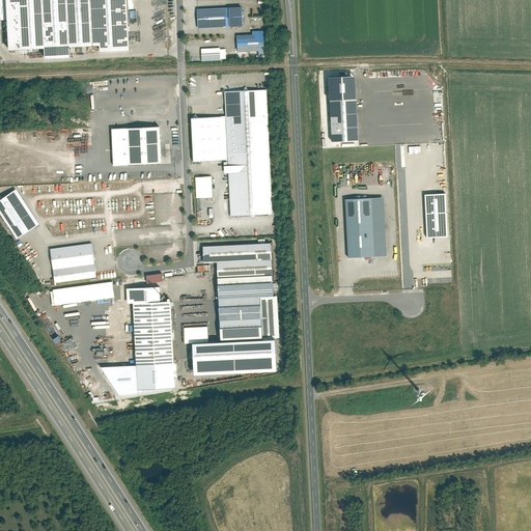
[(129,49),(126,0),(0,0),(0,19),(7,19),(8,49),(99,45),(99,50),(129,49)]
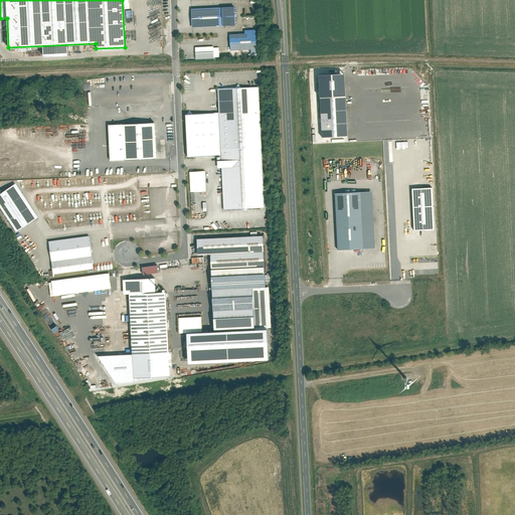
[(191,8),(191,27),(235,25),(235,7),(191,8)]
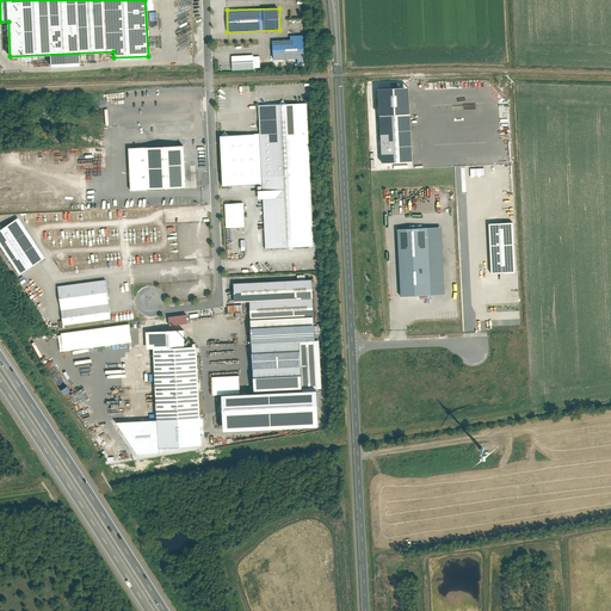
[(290,39),(272,39),(273,60),(296,59),(297,65),(304,63),(303,36),(290,36),(290,39)]
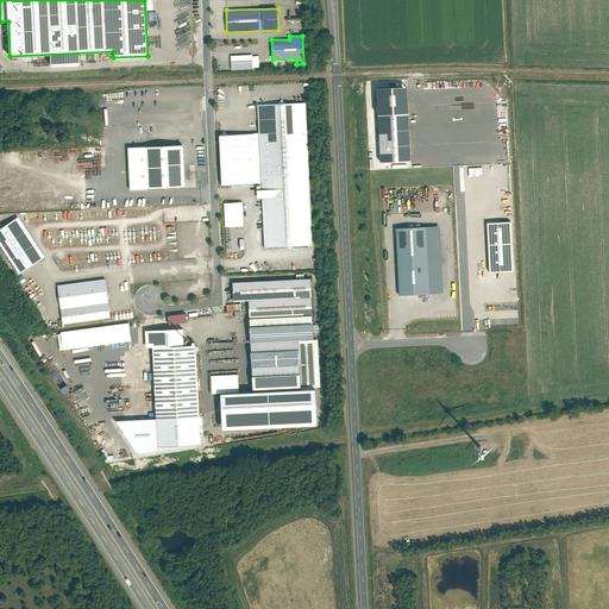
[(252,55),(231,56),(231,70),(253,69),(253,68),(259,67),(258,56),(252,56),(252,55)]
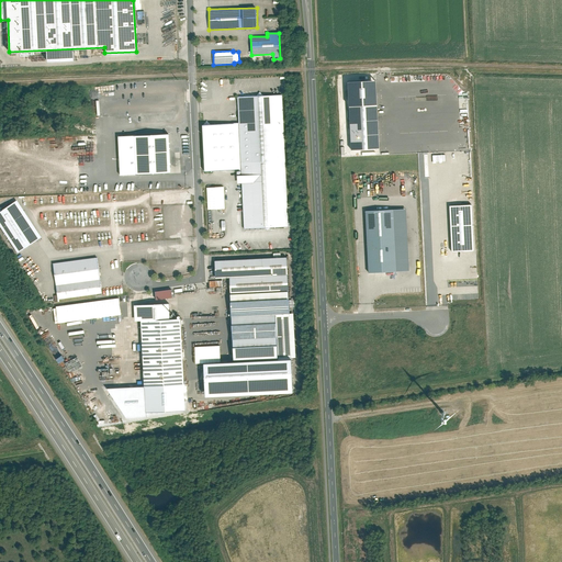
[(352,81),(353,107),(381,104),(380,80),(352,81)]
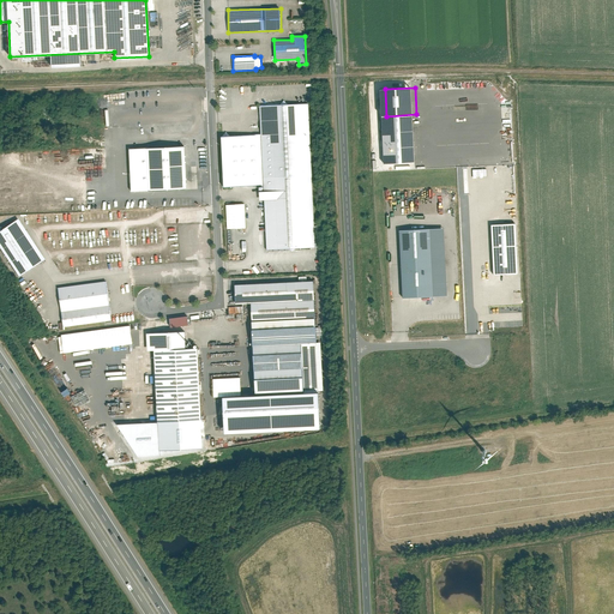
[(281,104),(259,106),(263,185),(264,192),(259,192),(260,200),(265,200),(266,250),(288,248),(293,252),(295,248),(315,247),(314,241),(318,241),(317,226),(314,227),(308,103),(288,104),(283,101),(281,104)]
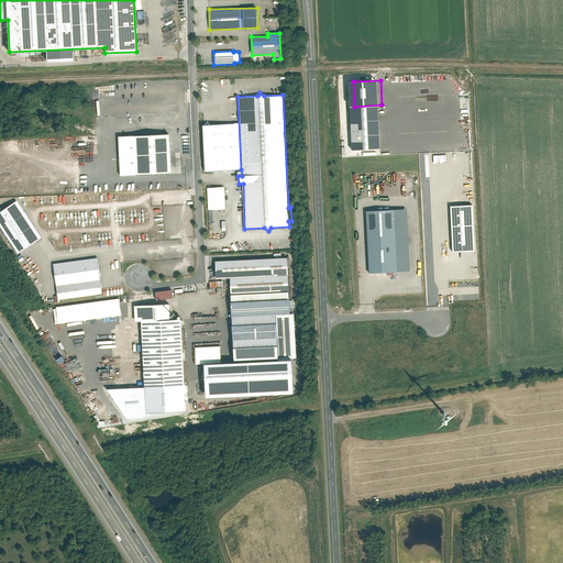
[(353,107),(355,150),(384,148),(382,105),(354,107),(353,107)]
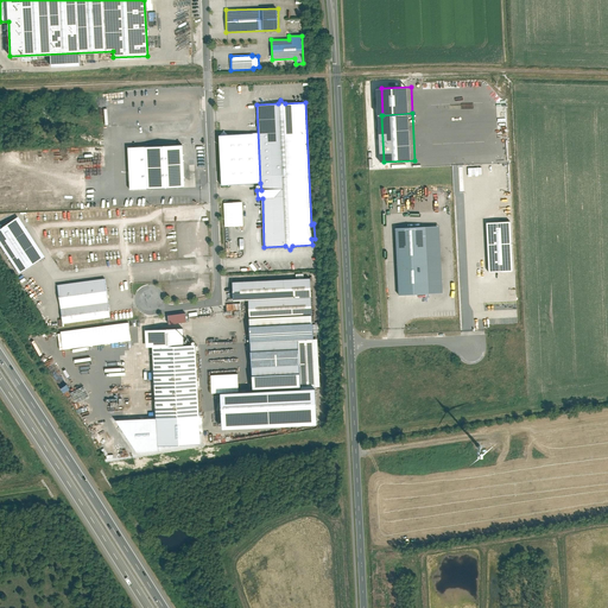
[(252,184),(260,183),(257,133),(251,134),(221,137),(225,187),(252,184)]
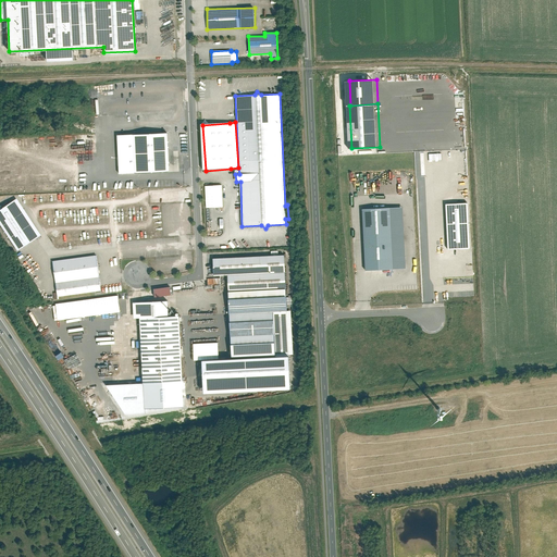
[(168,133),(133,134),(135,173),(169,171),(168,133)]
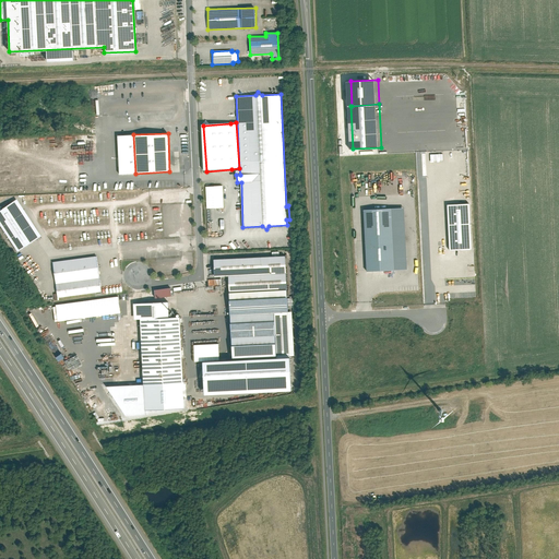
[(223,186),(205,187),(206,209),(224,209),(223,186)]
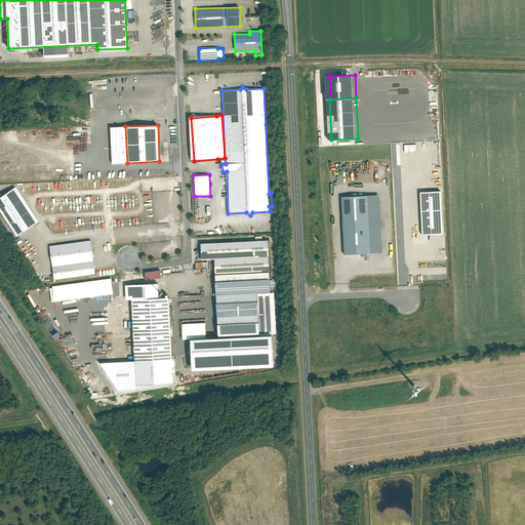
[(15,187),(0,196),(0,212),(15,236),(38,221),(15,187)]
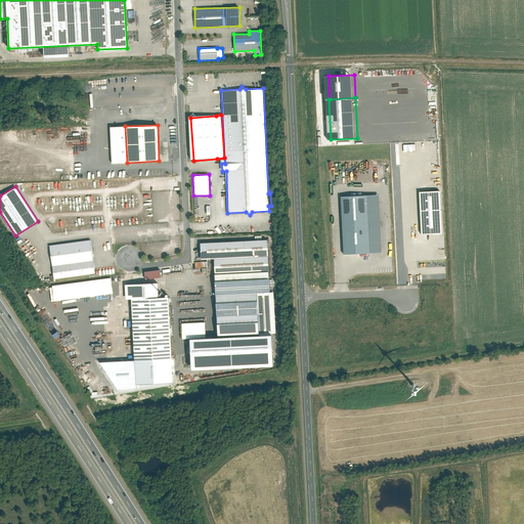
[(440,190),(419,191),(421,234),(442,233),(440,190)]
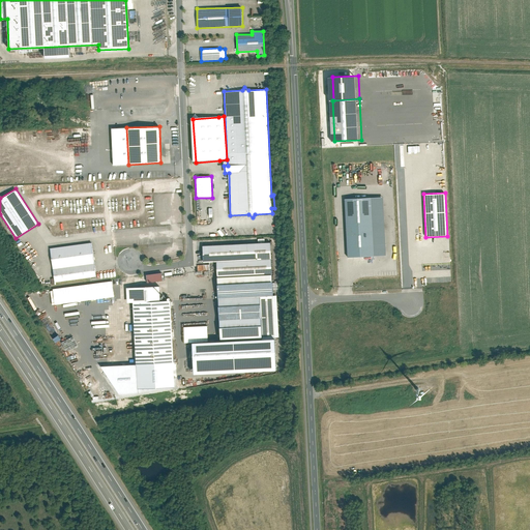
[(345,199),(348,257),(386,256),(383,197),(345,199)]
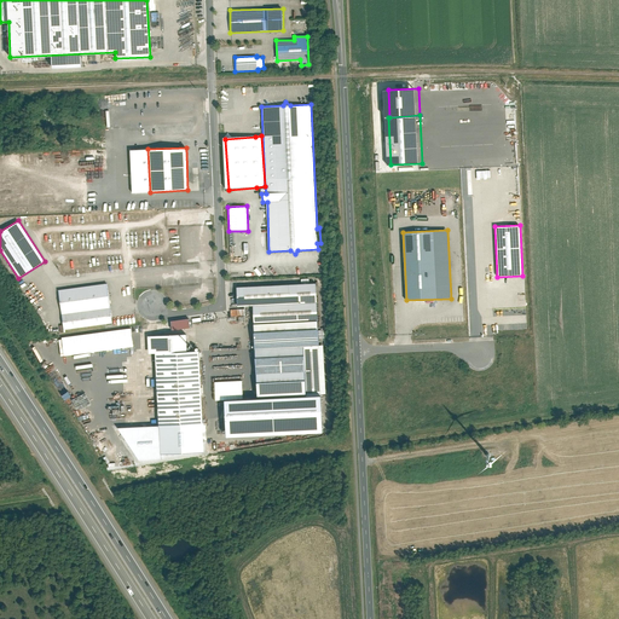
[(106,283),(58,290),(63,330),(111,323),(106,283)]
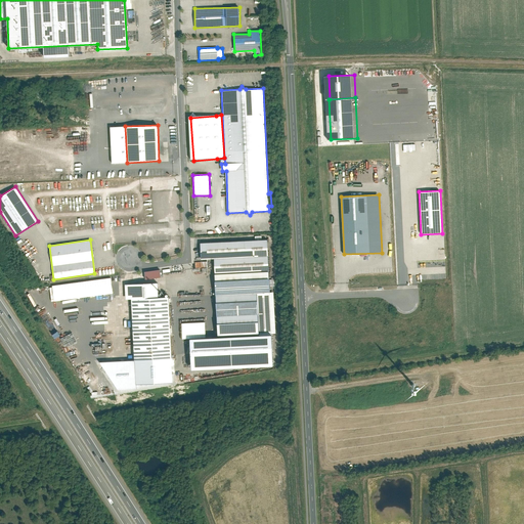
[(267,239),(200,243),(201,260),(214,259),(217,315),(259,314),(259,334),(275,333),(273,293),(277,293),(276,279),(269,279),(267,239)]
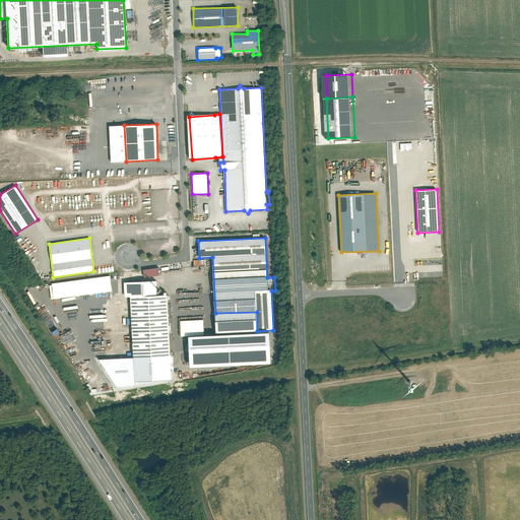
[(160,267),(144,269),(144,277),(161,275),(160,267)]
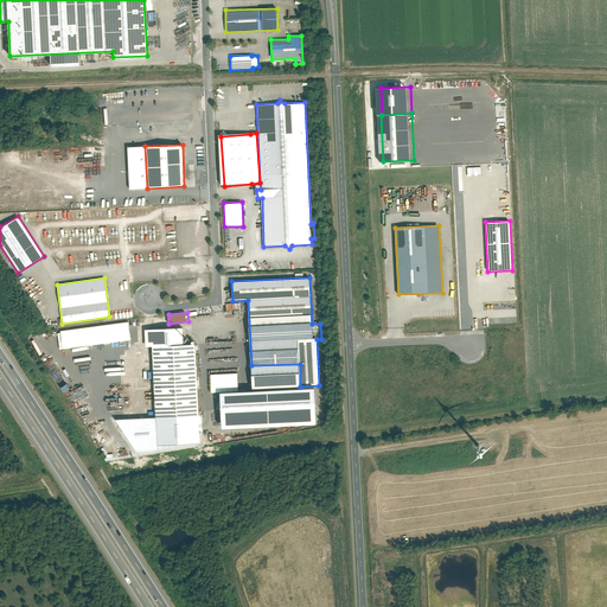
[(131,323),(70,328),(71,334),(68,334),(70,351),(74,350),(74,351),(84,350),(84,346),(132,340),(131,323)]
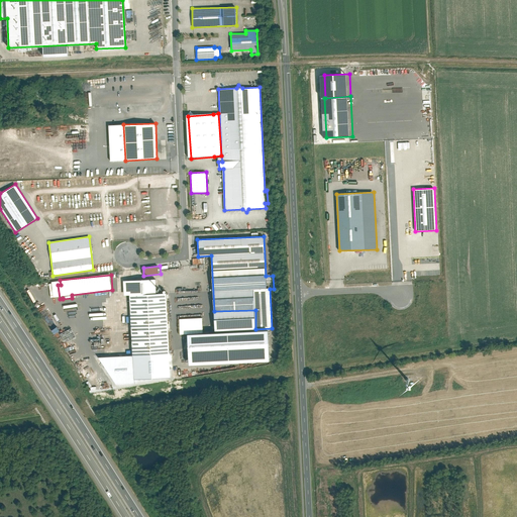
[(166,370),(165,354),(169,354),(169,353),(171,353),(171,349),(169,349),(167,293),(157,294),(156,280),(123,281),(124,295),(129,295),(130,316),(128,316),(128,323),(131,323),(132,355),(136,355),(137,372),(166,370)]
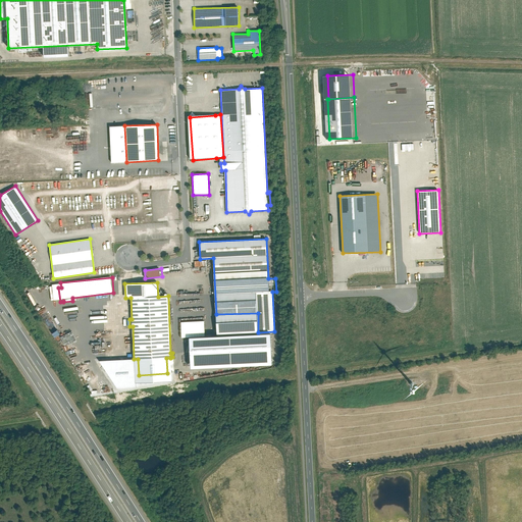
[(258,332),(258,313),(216,314),(217,337),(194,338),(195,368),(275,365),(274,331),(258,332)]
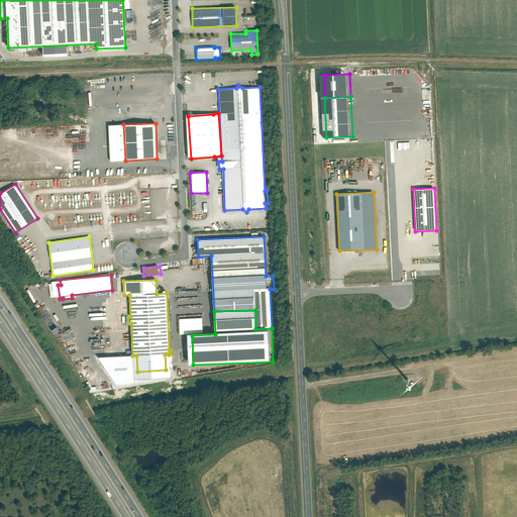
[(126,356),(110,356),(112,388),(127,387),(126,356)]
